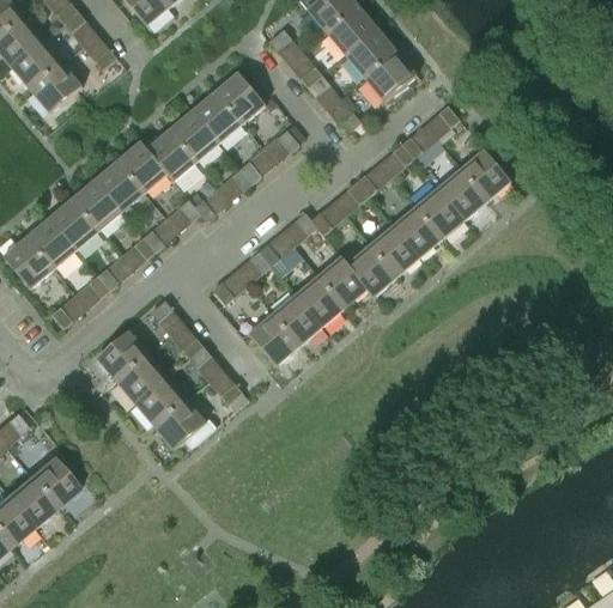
[(0,0),(0,36),(24,17),(10,0),(0,0)]
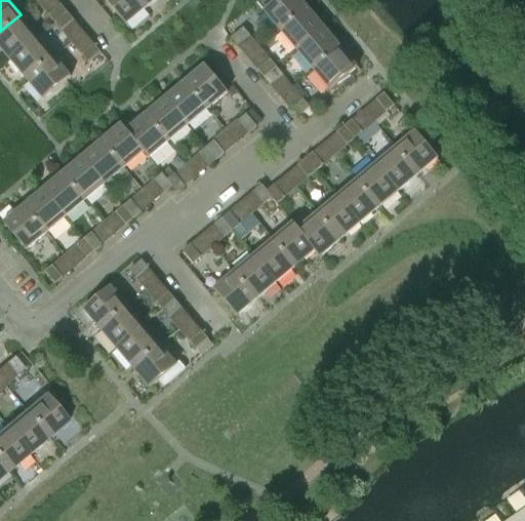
[(146,5),(142,0),(107,0),(125,22),(146,5)]
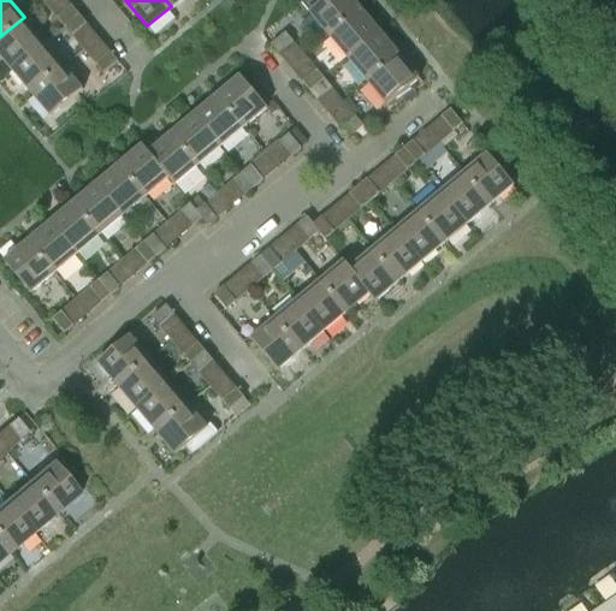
[(302,0),(309,9),(309,10),(329,33),(361,6),(356,0),(302,0)]
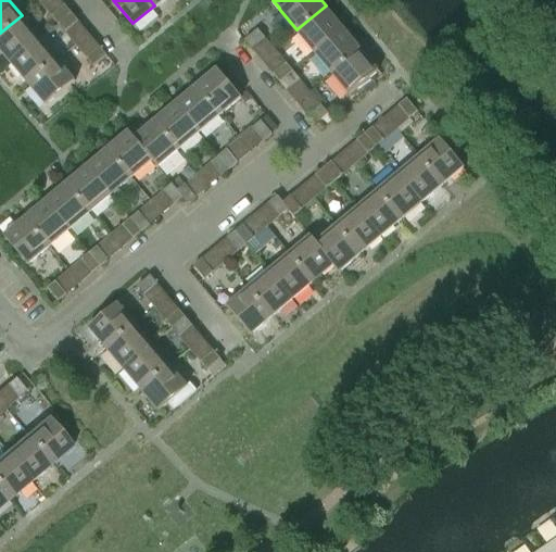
[(51,13),(58,21),(71,10),(64,2),(51,13)]
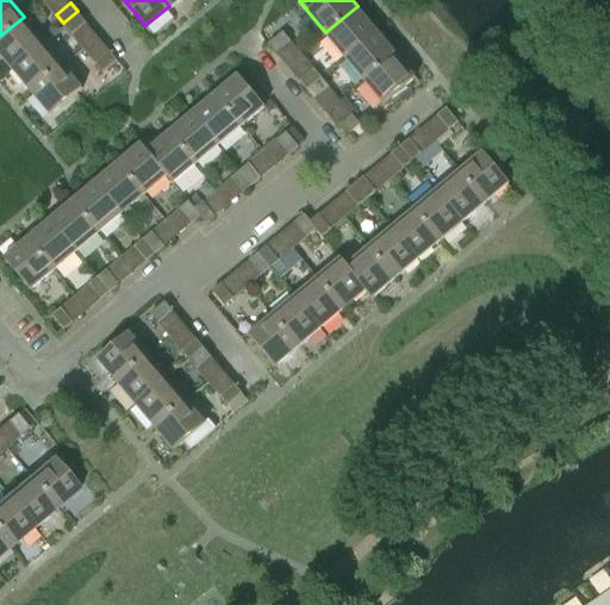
[(377,29),(358,6),(325,32),(344,55),(377,29)]
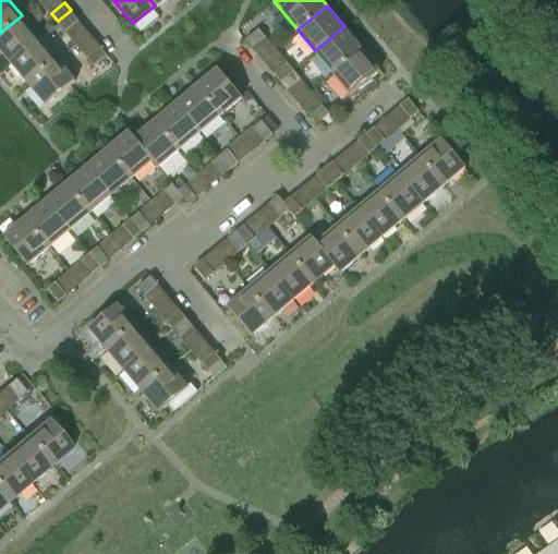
[(77,17),(71,10),(58,21),(64,28),(77,17)]
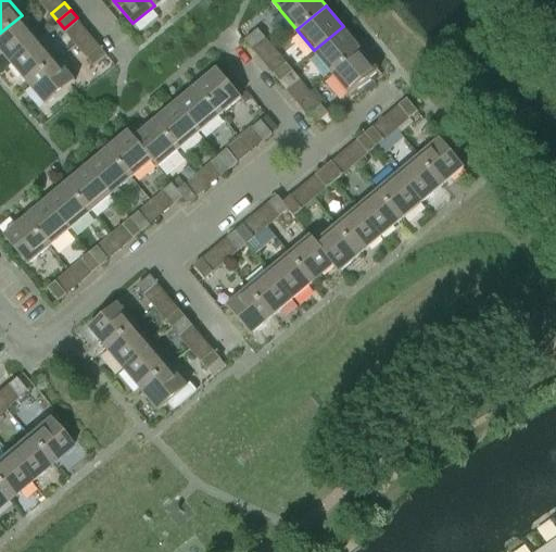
[(0,33),(0,48),(10,60),(39,36),(22,15),(0,33)]
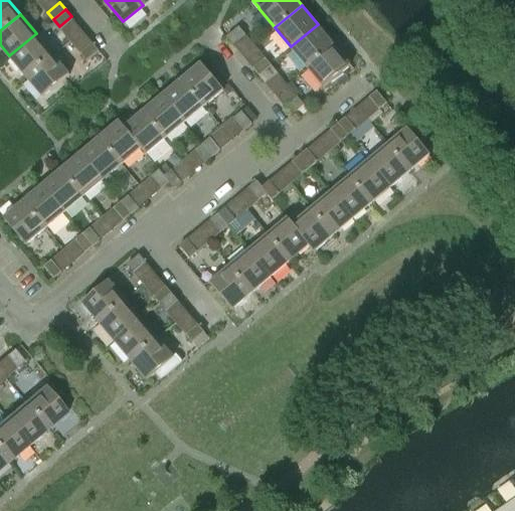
[(238,24),(226,34),(232,42),(244,32),(238,24)]
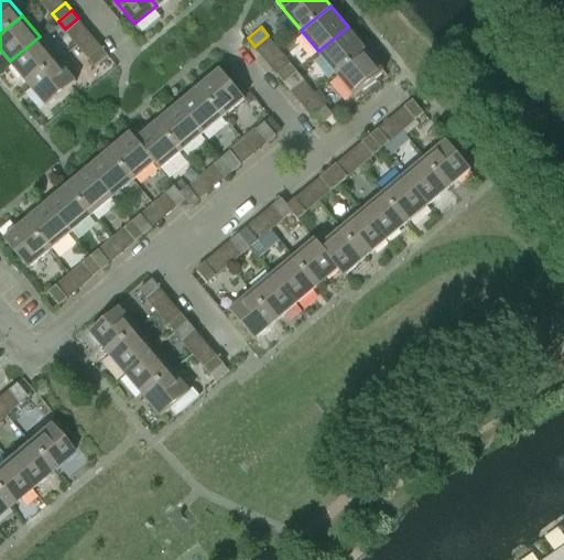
[(365,47),(348,27),(318,51),(336,72),(365,47)]
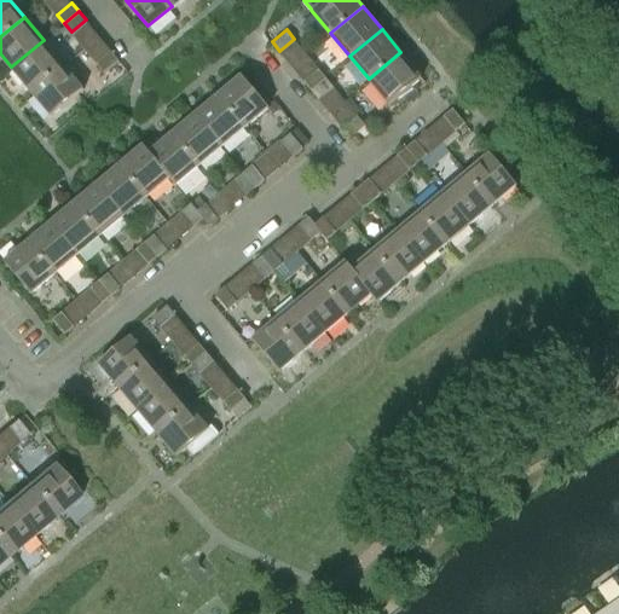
[(11,67),(30,90),(63,63),(44,40),(11,67)]
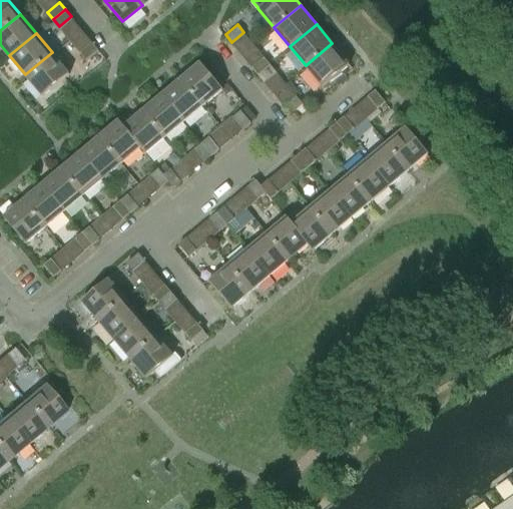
[(97,48),(91,40),(79,50),(85,58),(97,48)]
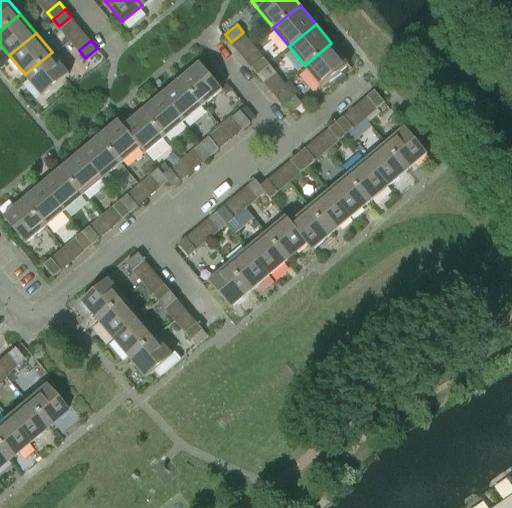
[(348,62),(331,43),(305,65),(321,85),(348,62)]
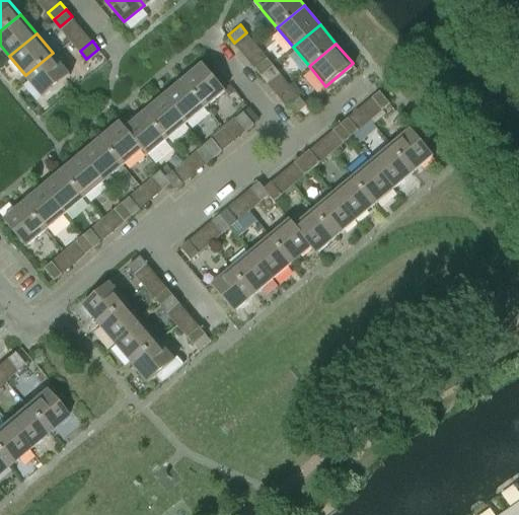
[(69,72),(53,53),(25,75),(42,95),(69,72)]
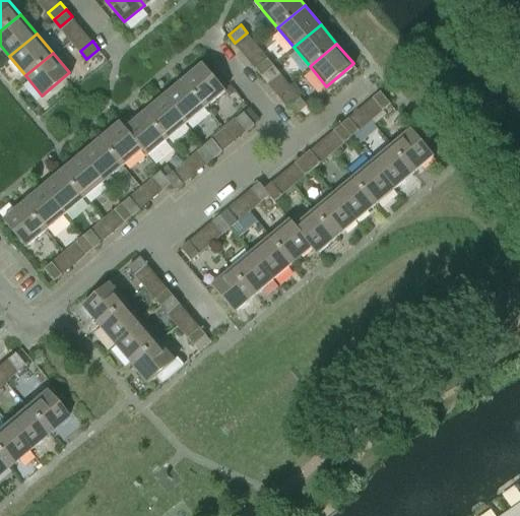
[(255,66),(261,74),(273,64),(267,56),(255,66)]
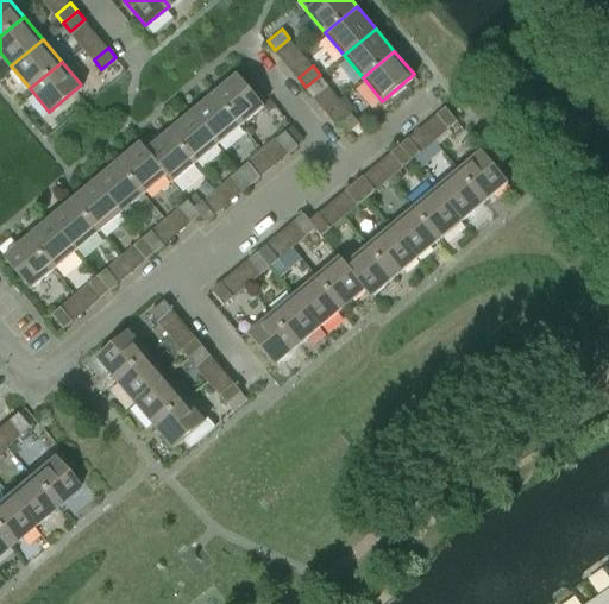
[(214,90),(240,123),(264,104),(237,71),(214,90)]
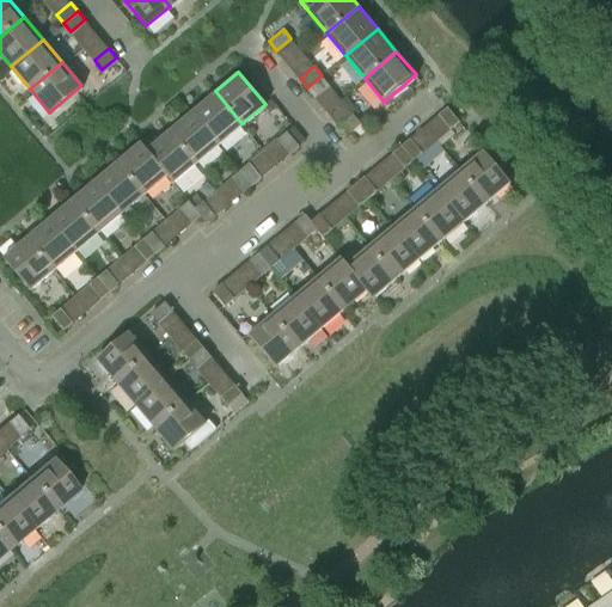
[(329,84),(322,75),(307,87),(314,96),(329,84)]
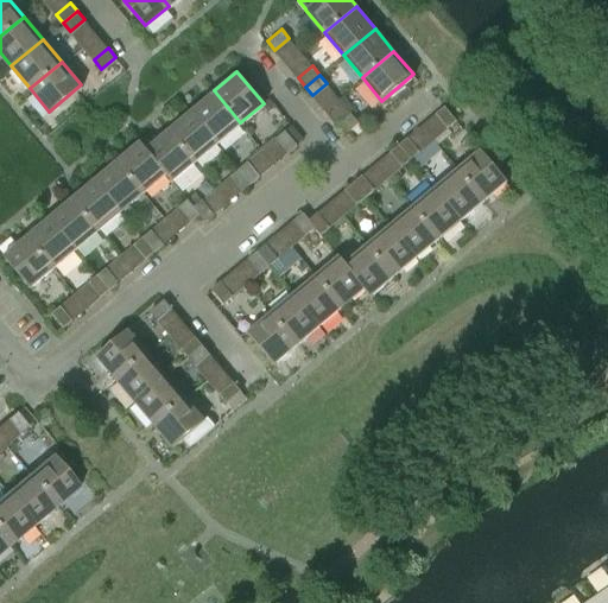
[(240,122),(214,90),(191,109),(217,141),(240,122)]
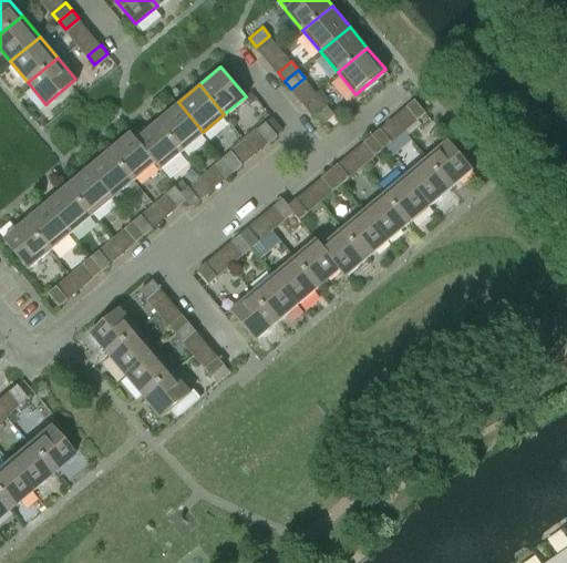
[(405,104),(416,118),(425,111),(414,98),(405,104)]
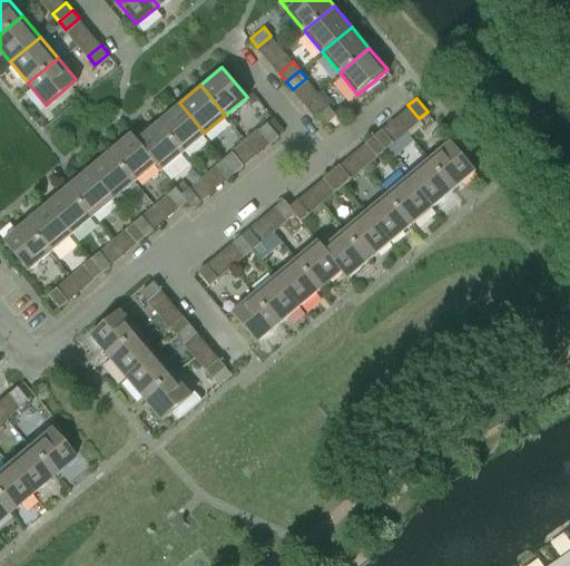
[(179,103),(158,120),(183,150),(204,133),(179,103)]
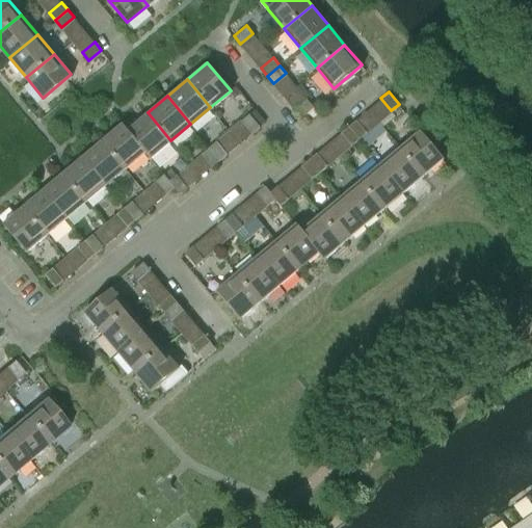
[(294,108),(300,115),(313,105),(307,98),(294,108)]
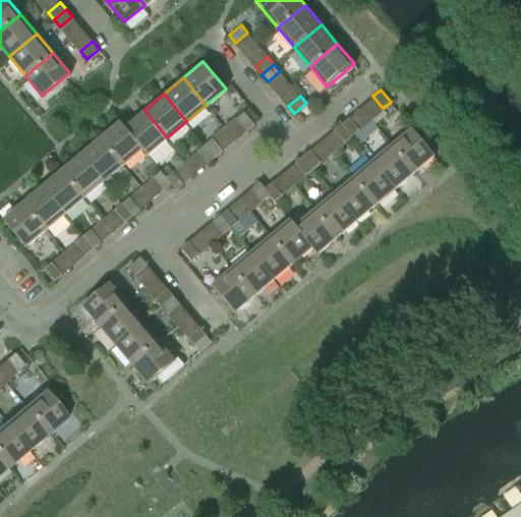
[(235,115),(246,129),(254,122),(242,109),(235,115)]
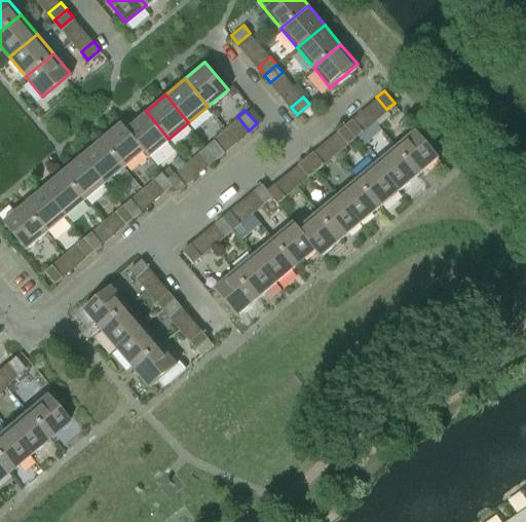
[(143,149),(149,155),(168,139),(146,111),(126,127),(144,149),(143,149)]
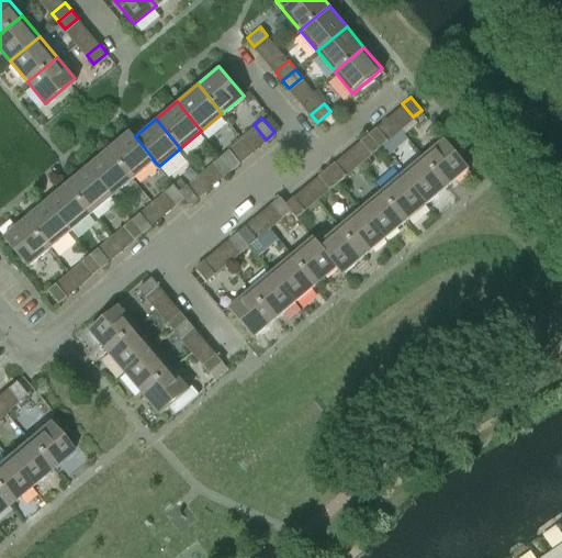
[(377,125),(368,132),(379,145),(388,138),(377,125)]
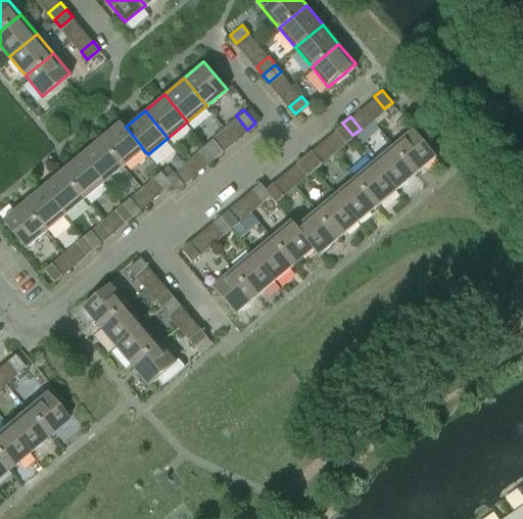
[(100,137),(124,164),(142,148),(143,148),(126,127),(121,120),(100,137)]
